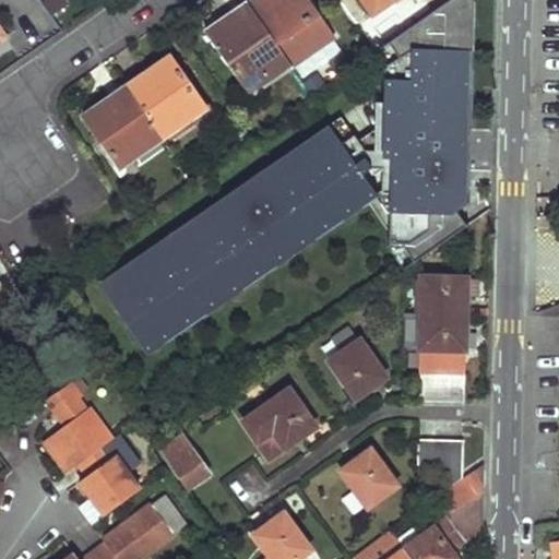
[(40,0),(51,14),(68,3),(66,0),(40,0)]
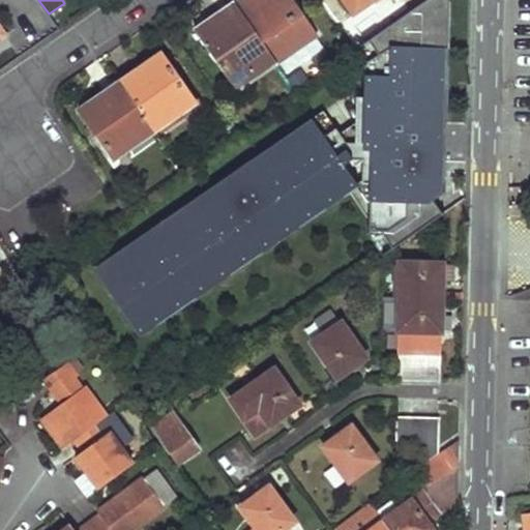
[(293,0),(238,0),(237,1),(281,63),(319,36),(293,0)]
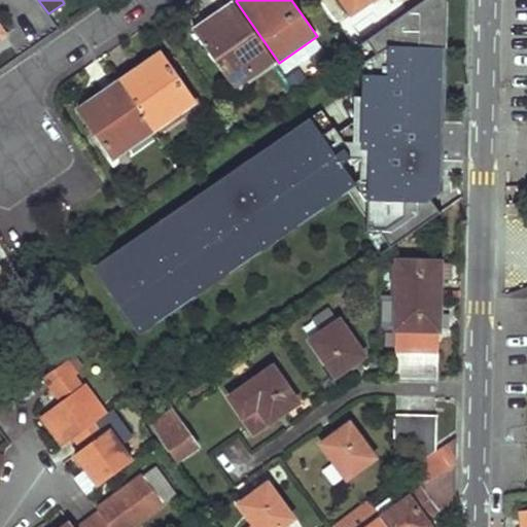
[(341,0),(349,11),(363,0),(341,0)]
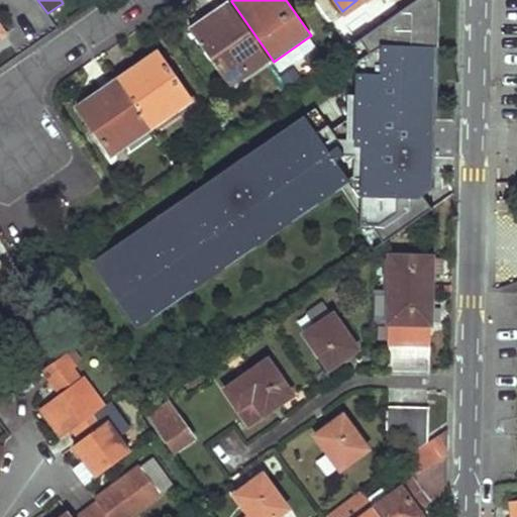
[(432,177),(436,0),(413,0),(355,39),(353,112),(362,112),(360,154),(360,169),(359,195),(358,226),(375,248),(430,210),(422,196),(423,177),(432,177)]
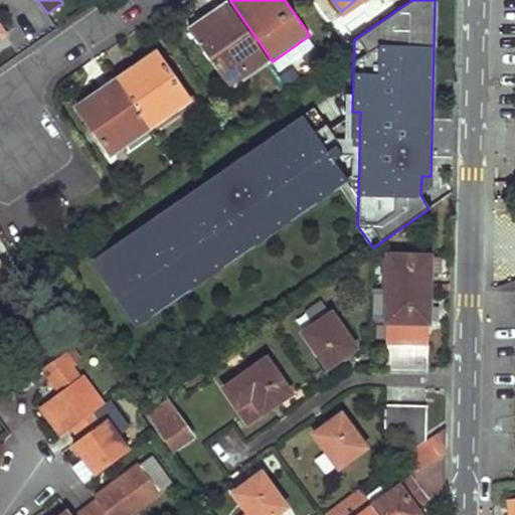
[(215,17),(193,32),(215,63),(233,90),(273,61),(230,1),(211,14),(215,17)]
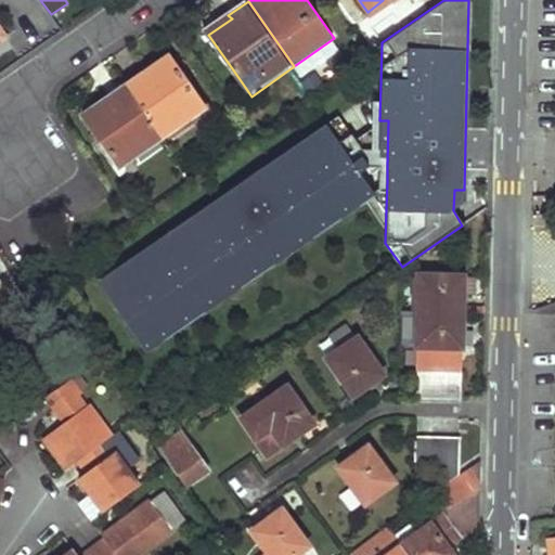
[(228,15),(205,30),(208,35),(232,18),(228,15)]
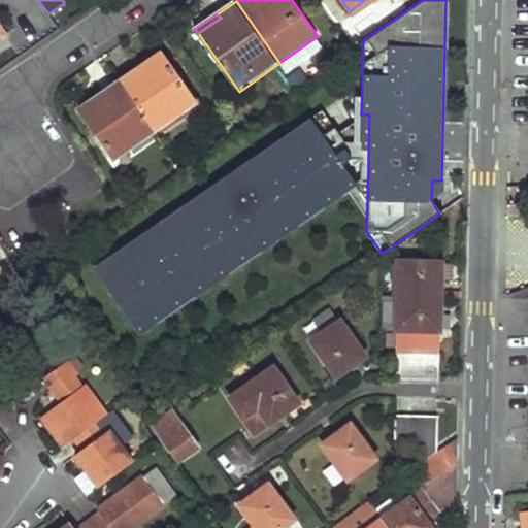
[(162,51),(121,79),(154,127),(194,99),(162,51)]
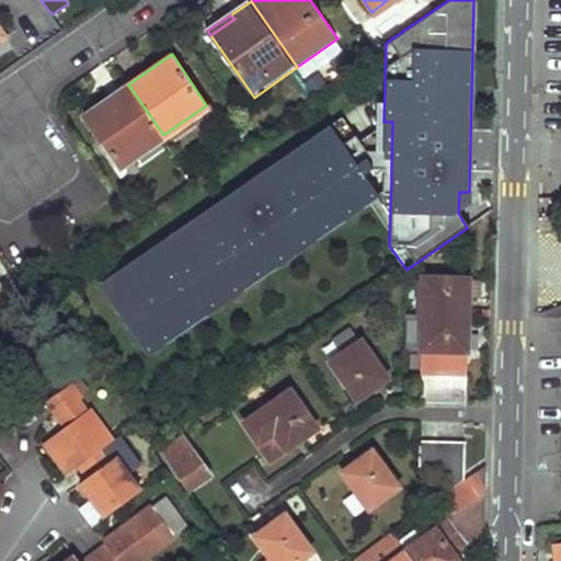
[(128,84),(86,114),(121,165),(163,135),(128,84)]
